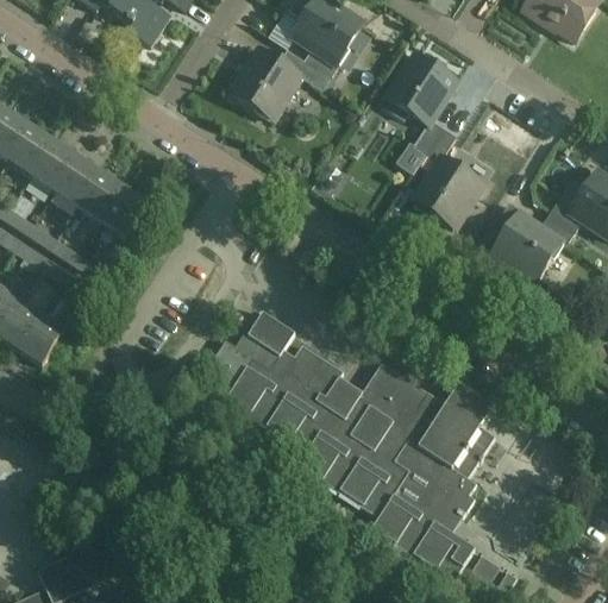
[(81,0),(95,10),(100,2),(125,19),(124,20),(130,25),(126,31),(149,45),(169,17),(144,0),(81,0)]
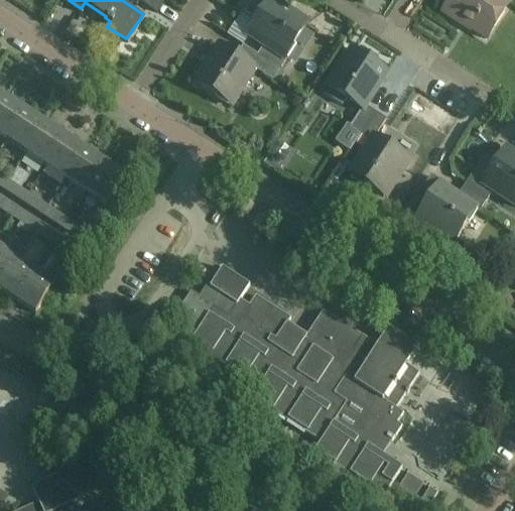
[(143,0),(156,9),(162,0),(143,0)]
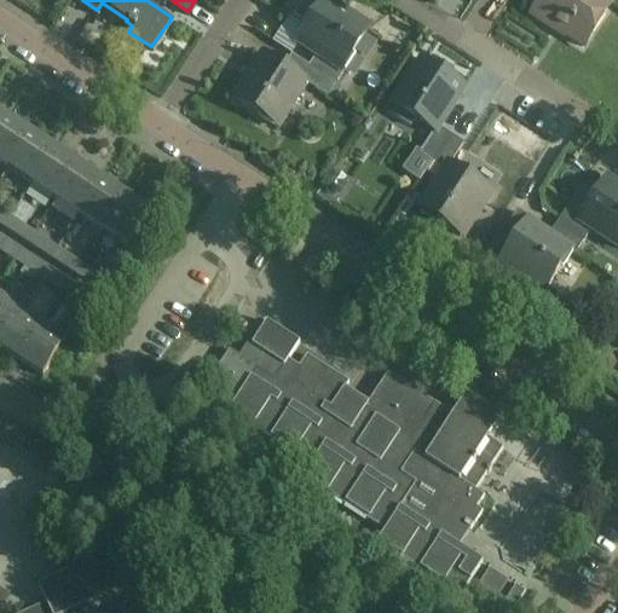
[(315,50),(306,62),(324,74),(317,86),(325,92),(342,67),(347,69),(357,56),(348,50),(365,24),(328,0),(319,0),(295,38),(315,50)]
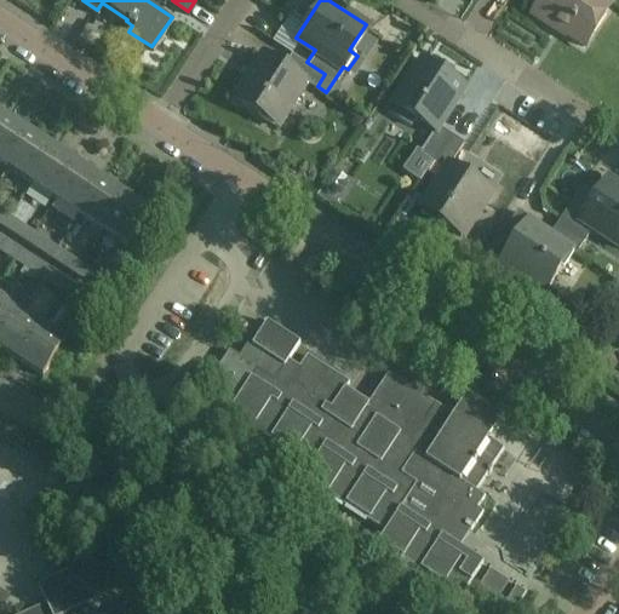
[(536,0),(531,9),(580,41),(608,0),(536,0)]
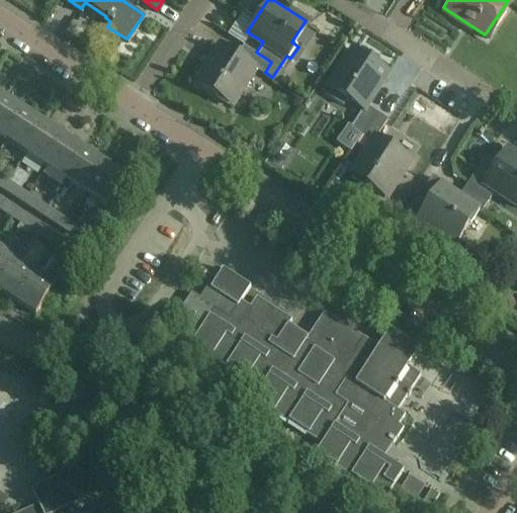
[(254,65),(265,72),(271,62),(256,52),(242,43),(236,53),(221,44),(196,80),(230,102),(254,65)]
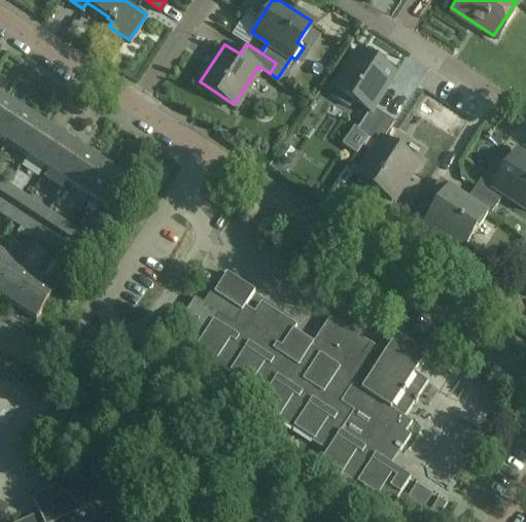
[(356,127),(366,134),(381,111),(371,105),(392,71),(358,48),(334,87),(367,109),(356,127)]
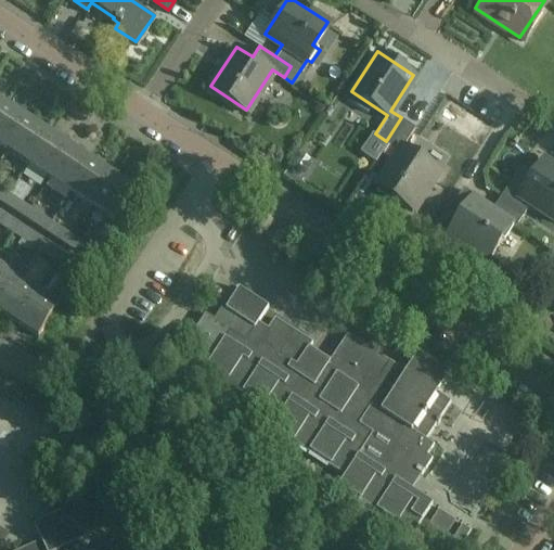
[(26,115),(4,101),(0,107),(0,143),(4,146),(26,115)]
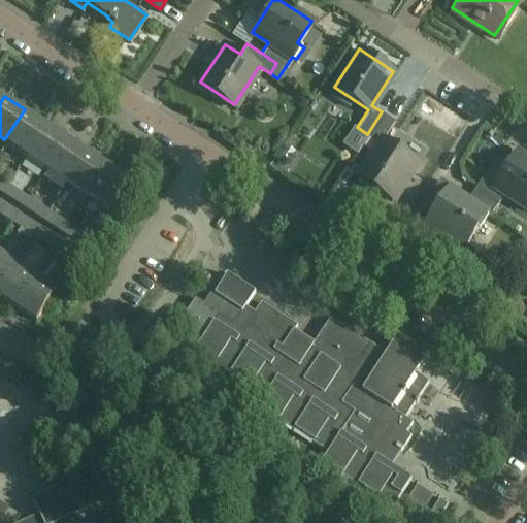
[(25,153),(44,123),(25,109),(4,139),(25,153)]
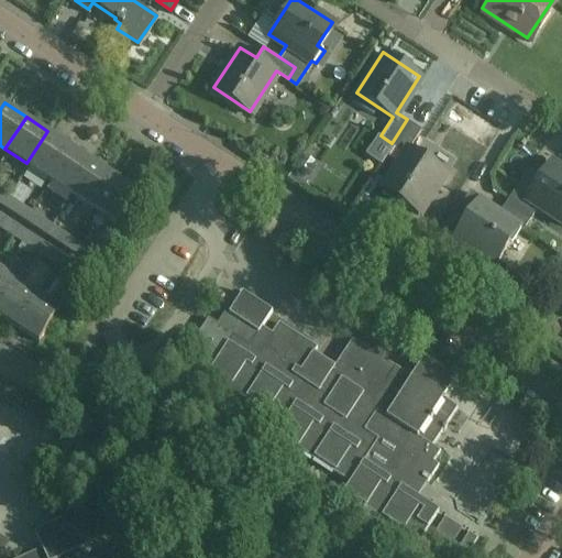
[(419,127),(407,119),(392,143),(403,151),(381,185),(418,209),(443,170),(406,145),(419,127)]
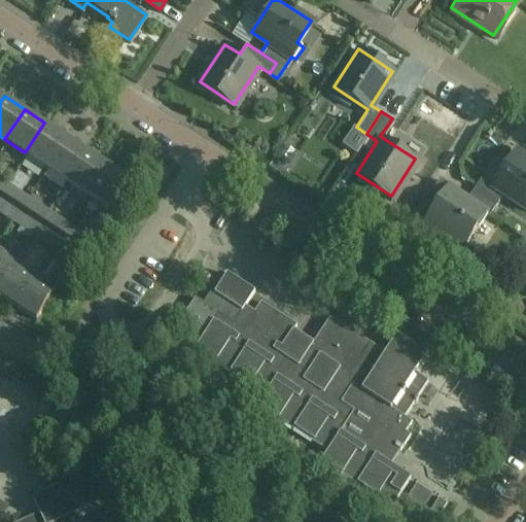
[(65,136),(44,123),(25,152),(45,166),(65,136)]
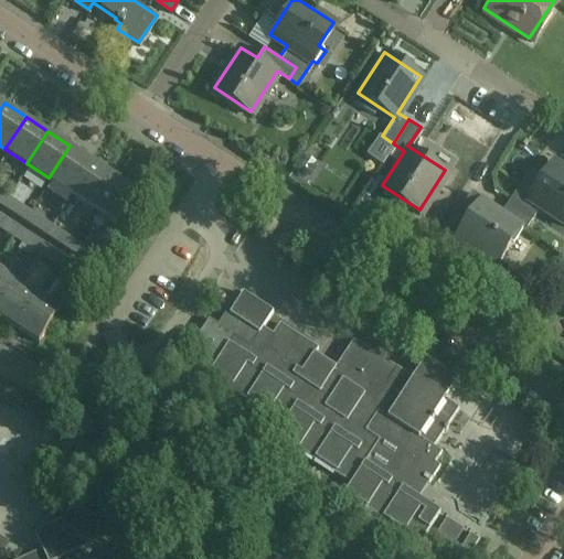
[(70,146),(49,178),(70,192),(92,160),(70,146)]
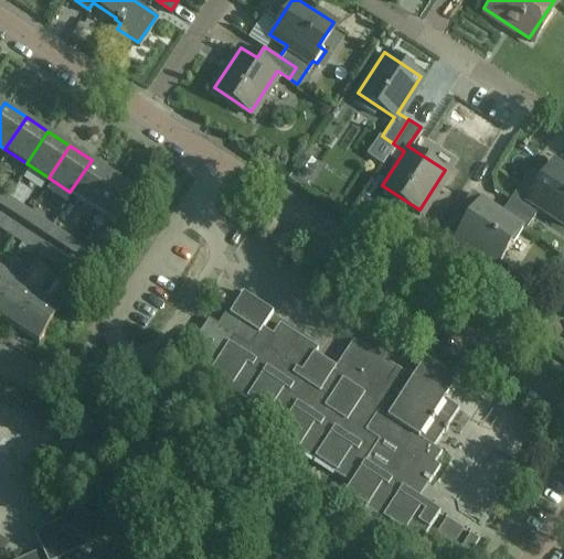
[(113,174),(92,160),(70,192),(92,206),(113,174)]
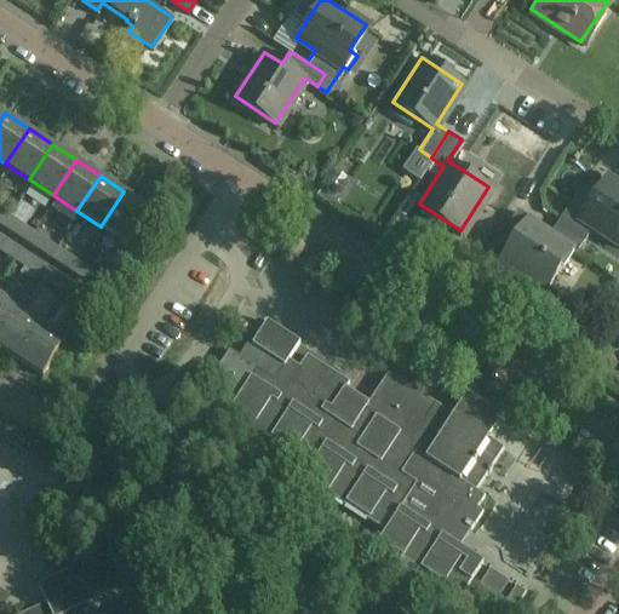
[(580,182),(556,219),(583,236),(591,224),(618,242),(618,185),(606,177),(596,191),(580,182)]
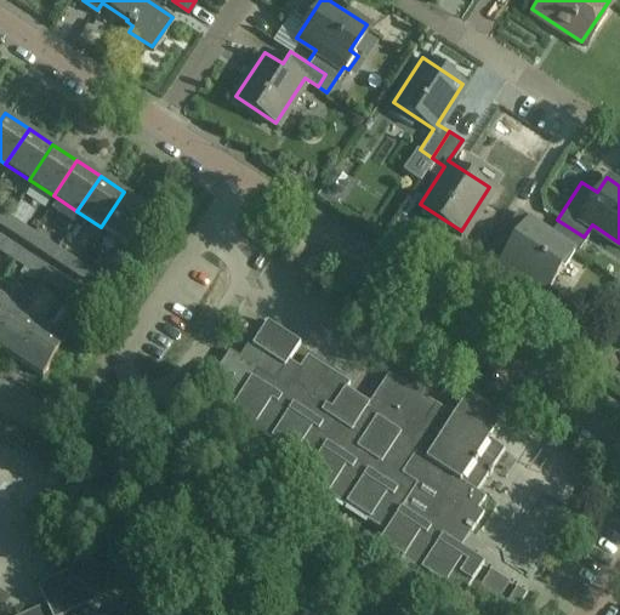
[(124,192),(101,227),(125,243),(148,208),(124,192)]
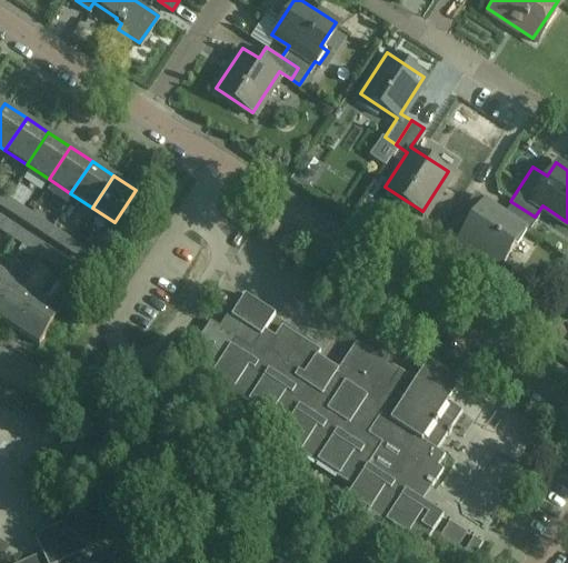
[(448,230),(459,237),(500,263),(525,225),(528,228),(535,217),(510,201),(502,212),(472,192),(448,230)]
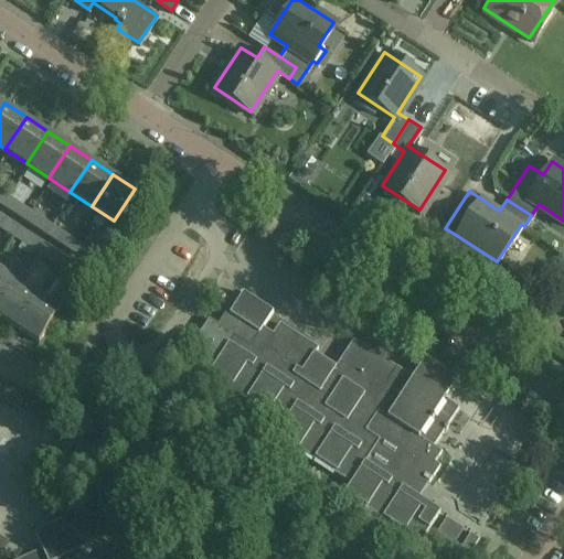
[(30,206),(8,192),(1,202),(23,216),(30,206)]
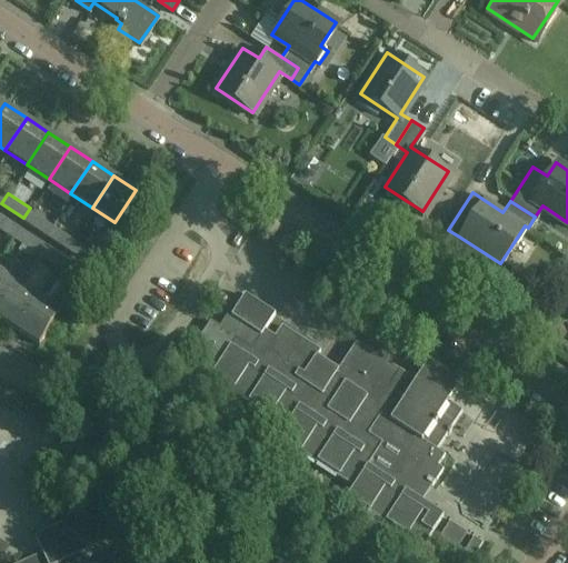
[(30,208),(23,218),(45,232),(51,222),(30,208)]
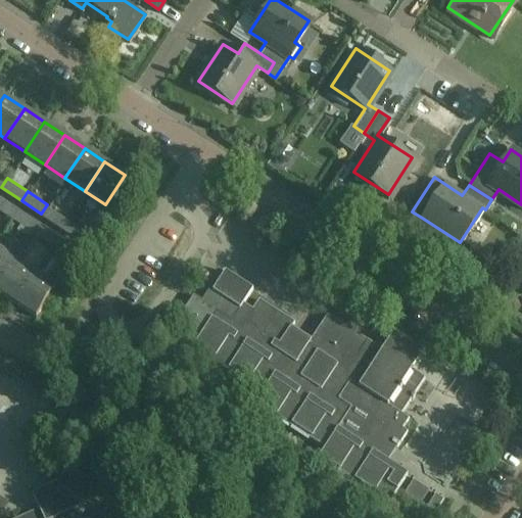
[(17,206),(0,195),(0,208),(11,217),(17,206)]
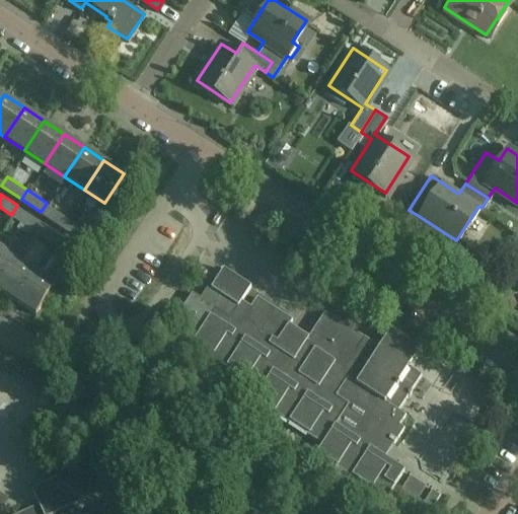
[(67,216),(47,203),(41,212),(61,225),(67,216)]
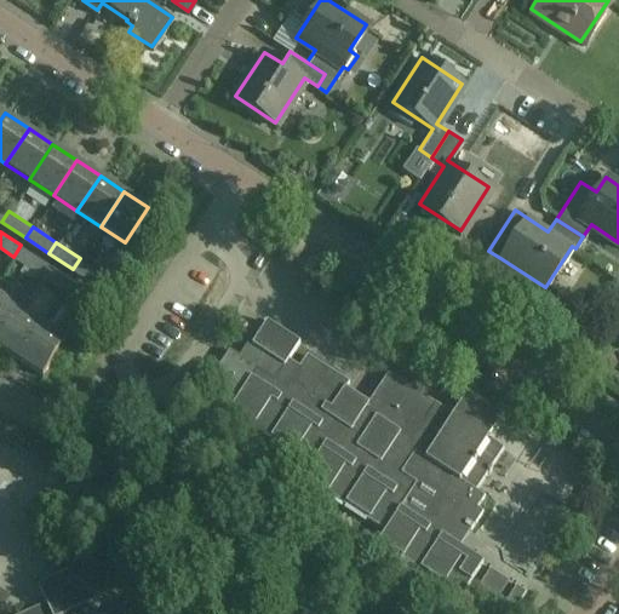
[(21,245),(13,257),(36,271),(44,260),(21,245)]
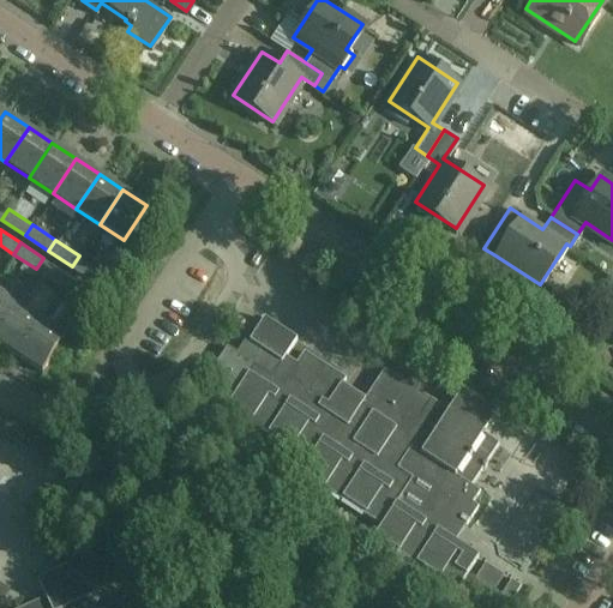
[(79,256),(72,266),(96,283),(103,272),(79,256)]
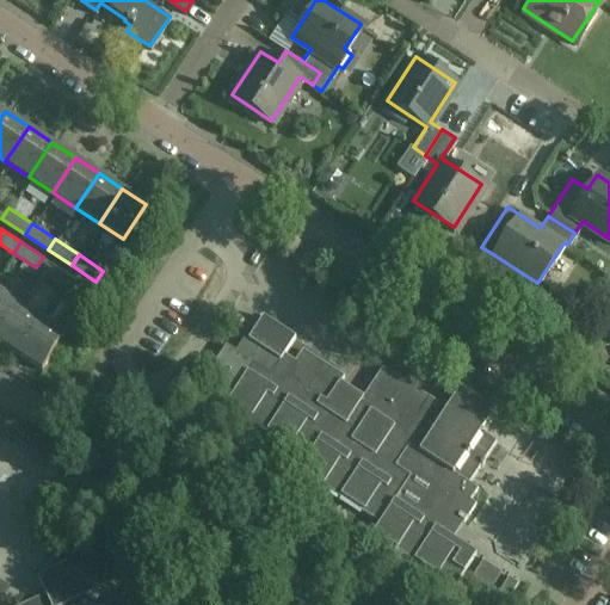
[(43,257),(36,267),(60,283),(67,272),(43,257)]
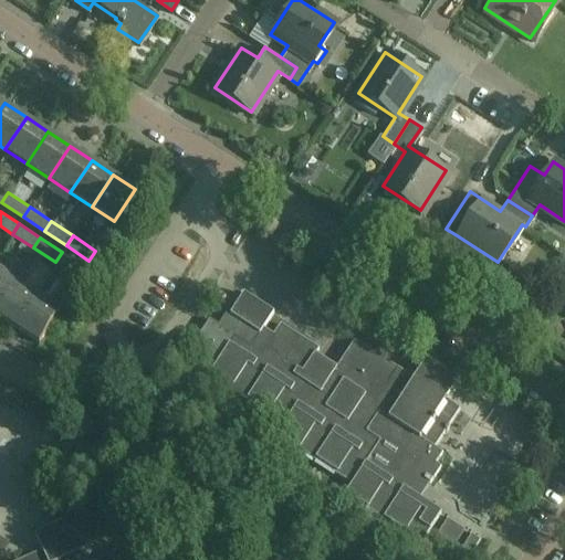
[(62,252),(55,262),(77,277),(85,267),(62,252)]
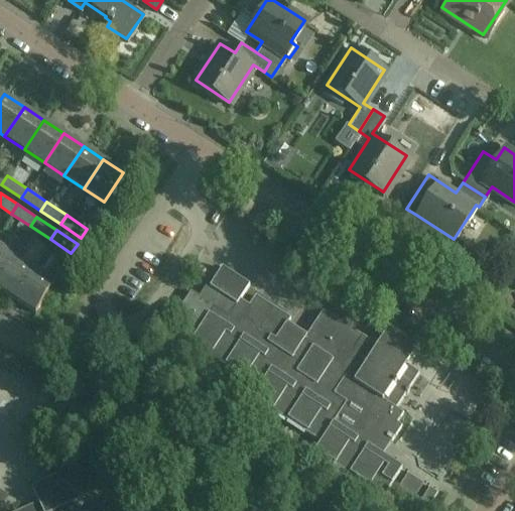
[(0,272),(13,253),(0,245),(0,272)]
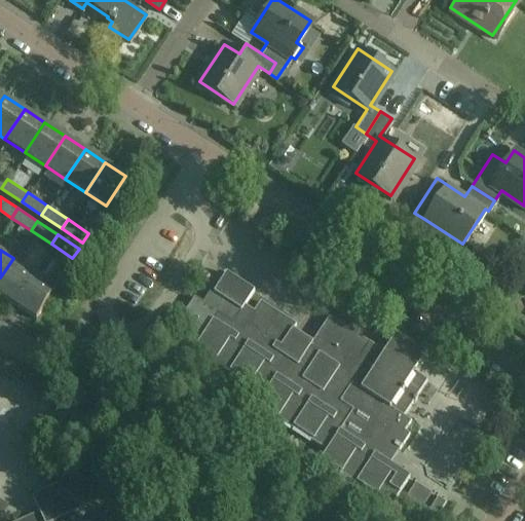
[(0,293),(13,302),(33,271),(13,258),(0,277),(0,293)]
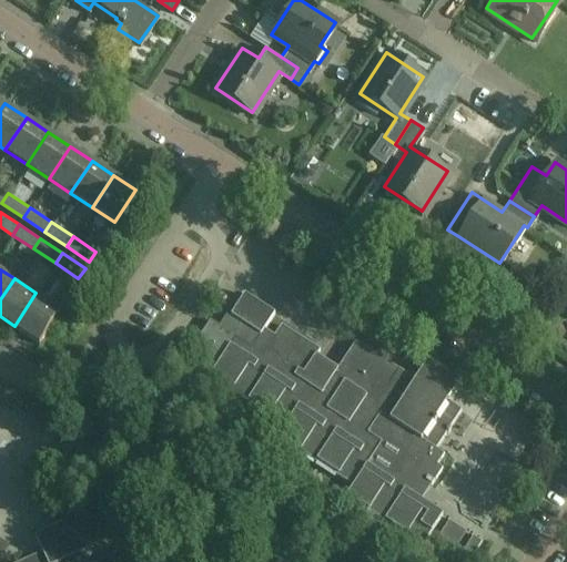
[(382,519),(383,517),(404,530),(403,532),(421,544),(442,511),(421,498),(442,465),(436,461),(444,450),(436,446),(462,407),(447,397),(459,379),(427,359),(415,378),(355,338),(336,367),(315,354),(320,347),(281,323),(273,333),(264,326),(274,312),(244,292),(230,313),(226,310),(219,324),(210,318),(185,355),(210,371),(209,373),(230,386),(229,388),(246,399),(247,398),(267,410),(266,412),(283,422),(276,432),(299,446),(297,448),(315,460),(315,458),(336,471),(335,473),(351,483),(345,492),(367,507),(366,508),(382,519)]
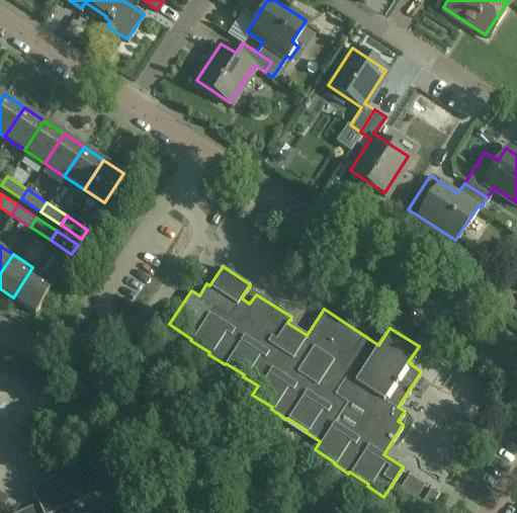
[(32,267),(13,297),(33,311),(53,281),(32,267)]
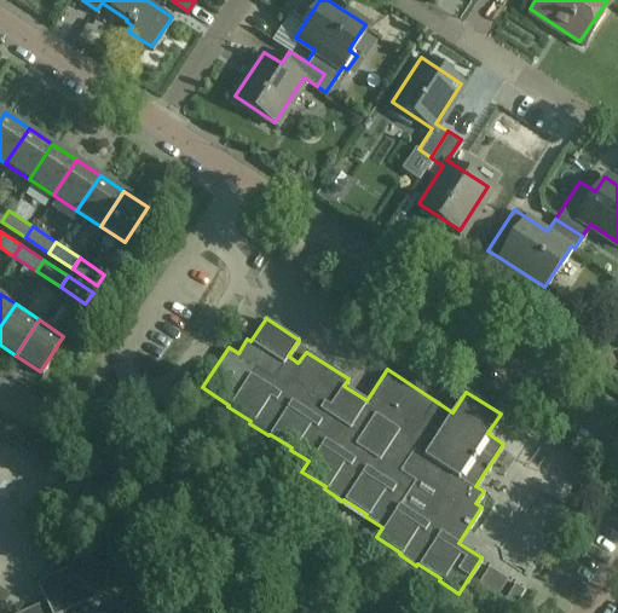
[(517,544),(547,481),(524,470),(495,535),(517,544)]
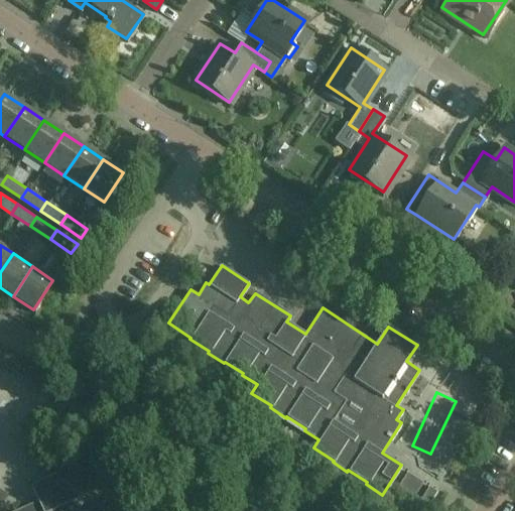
[(8,510),(111,510),(88,458),(29,484),(36,499),(8,510)]
